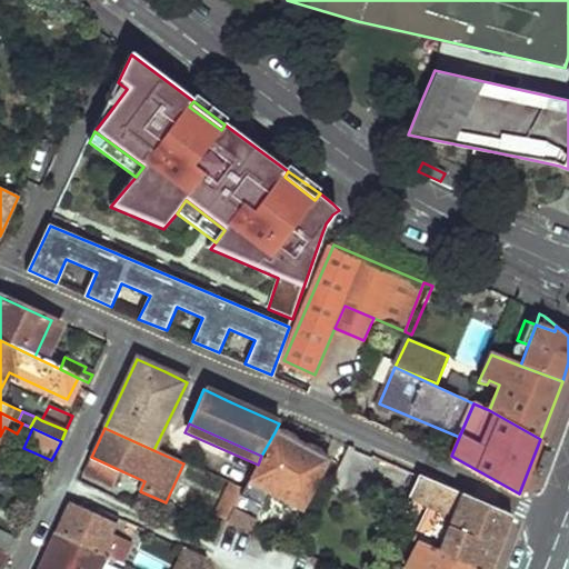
[(261,456),(258,465),(243,489),(240,496),(261,507),(269,490),(300,508),(327,459),(275,432),(261,456)]
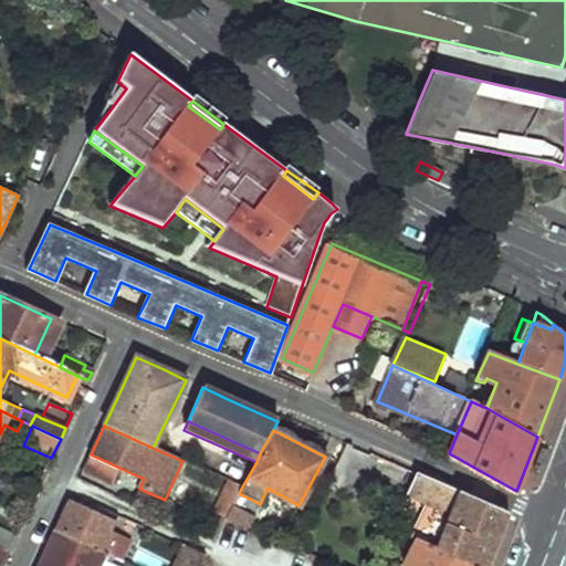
[(417,517),(410,536),(418,540),(477,565),(489,565),(509,515),(418,475),(355,447),(344,465),(406,495),(399,509),(417,517)]
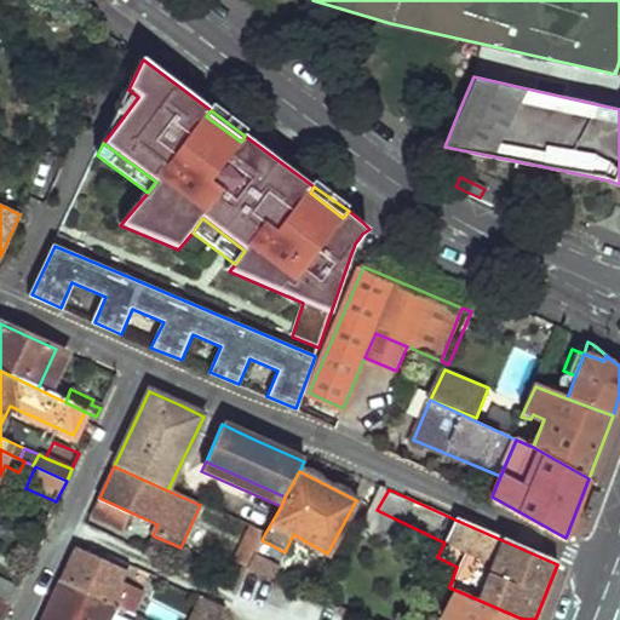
[(603,492),(595,489),(587,511),(596,515),(603,492)]
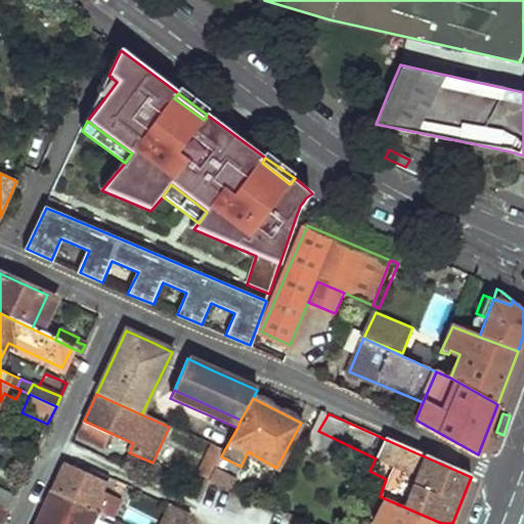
[(76,435),(106,448),(113,434),(84,421),(76,435)]
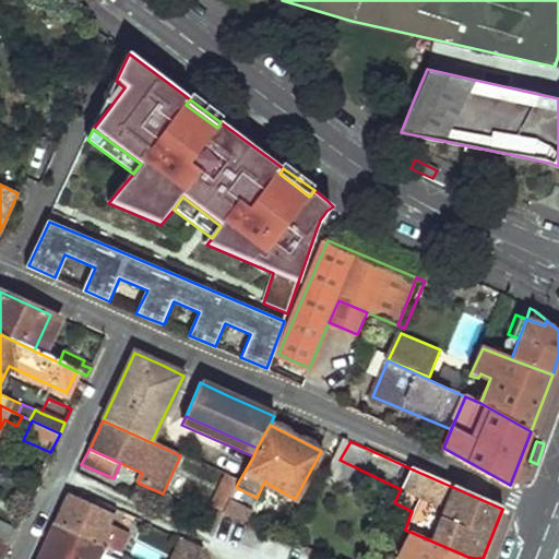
[(223,474),(207,501),(224,509),(236,487),(239,480),(223,474)]
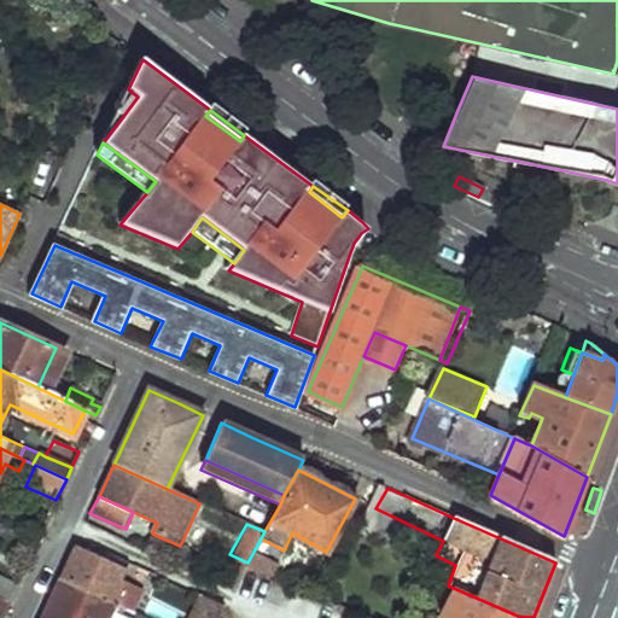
[(70,555),(59,579),(112,602),(121,583),(126,572),(74,548),(70,555)]
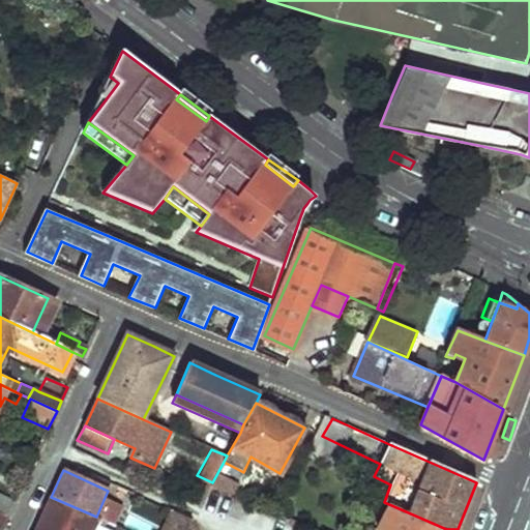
[(0,509),(8,513),(15,500),(0,494),(0,509)]
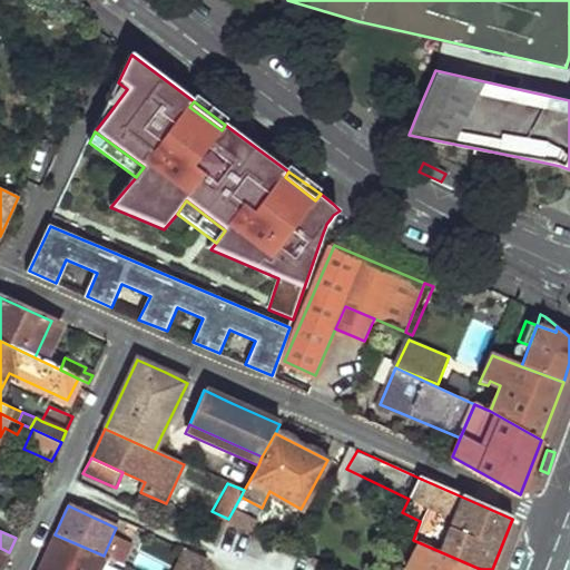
[(39,567),(37,569),(104,569),(109,558),(104,556),(55,534),(39,567)]
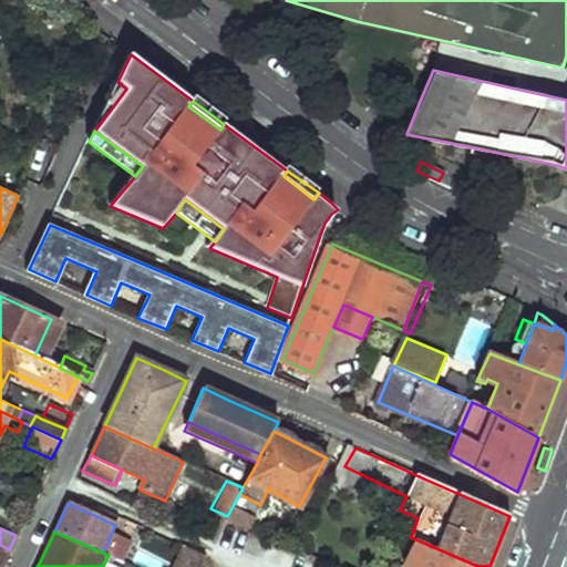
[(111,535),(103,553),(109,555),(120,559),(127,542),(111,535)]
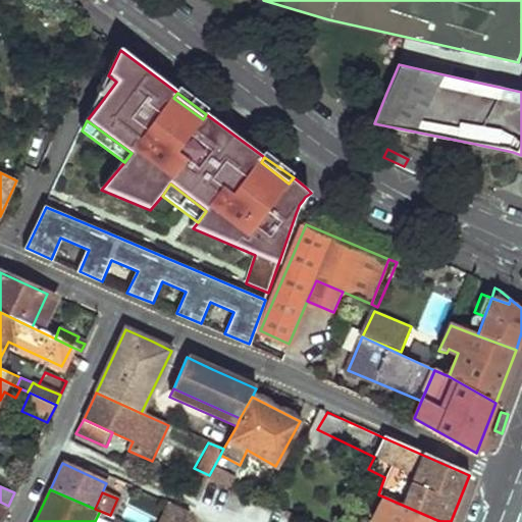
[(367,518),(375,521),(439,521),(385,498),(375,515),(370,512),(367,518)]
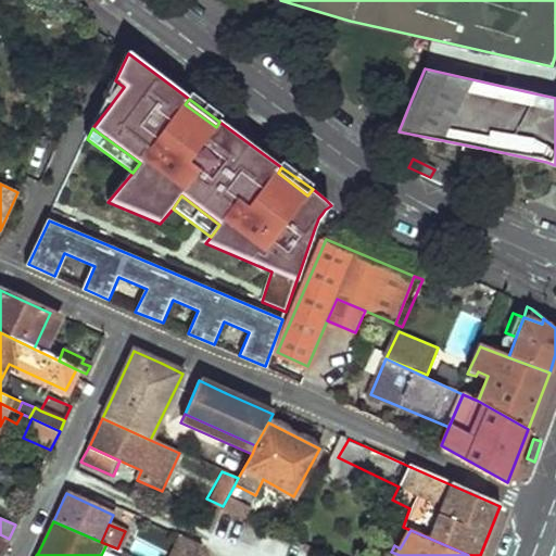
[(189,541),(181,555),(194,555),(200,546),(189,541)]
